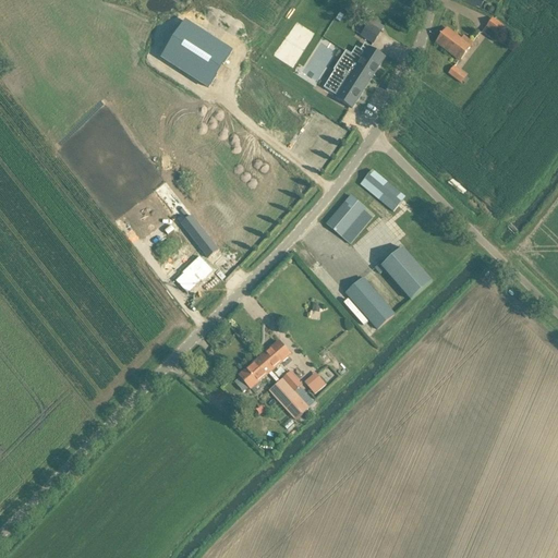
[(373,20),(362,36),(374,44),(385,27),(373,20)]
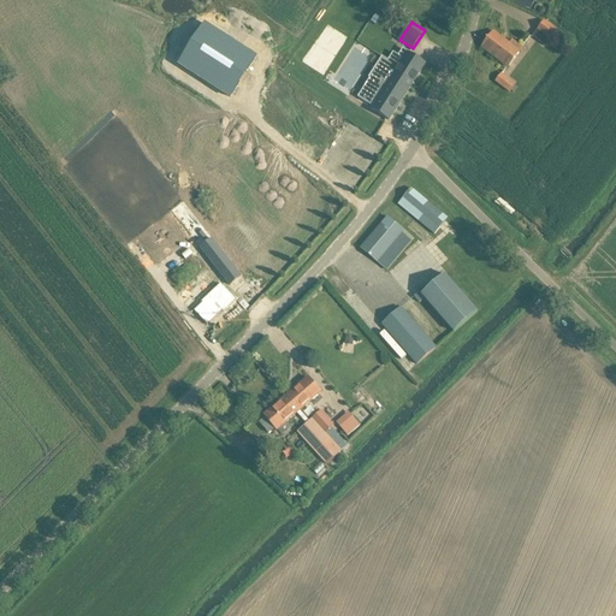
[(533,36),(545,46),(557,31),(545,22),(533,36)]
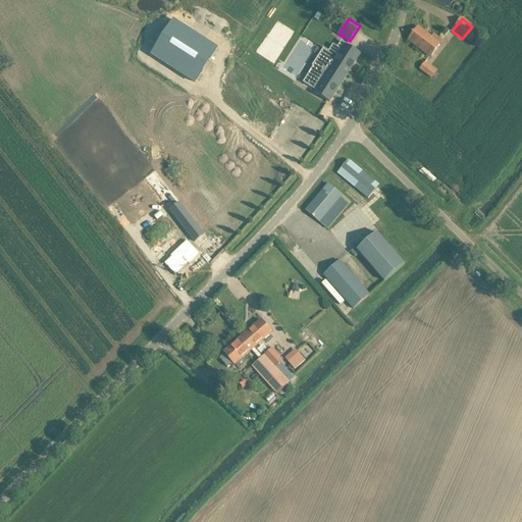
[(217,48),(174,20),(152,55),(195,83),(217,48)]
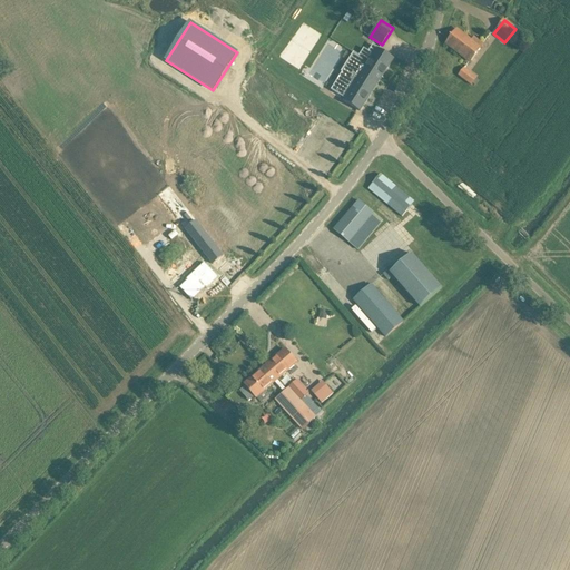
[(359,70),(359,69),(355,67),(359,62),(357,60),(359,58),(307,25),(282,64),(338,99),(340,98),(360,111),(379,82),(359,70)]
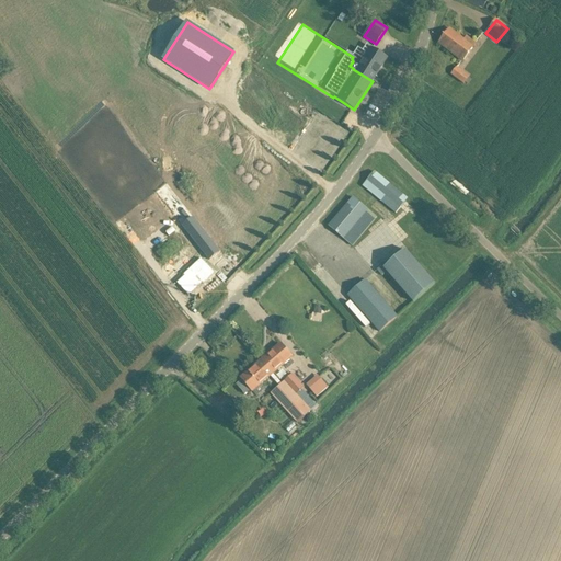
[(470,41),(451,34),(447,47),(448,47),(442,66),(458,71),(464,53),(466,54),(470,41)]
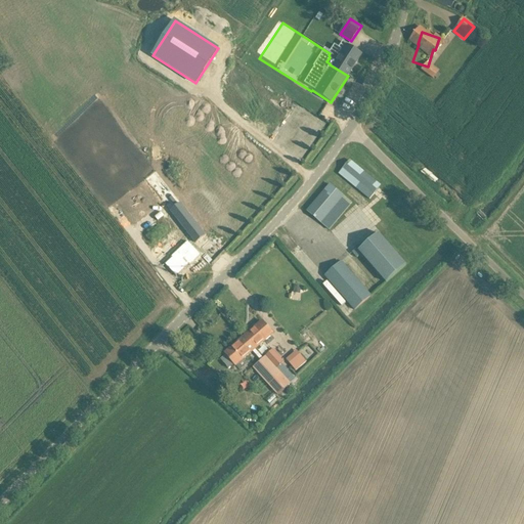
[(348,45),(339,58),(335,55),(335,56),(330,53),(329,55),(330,57),(326,61),(330,63),(330,64),(348,76),(361,54),(348,45)]
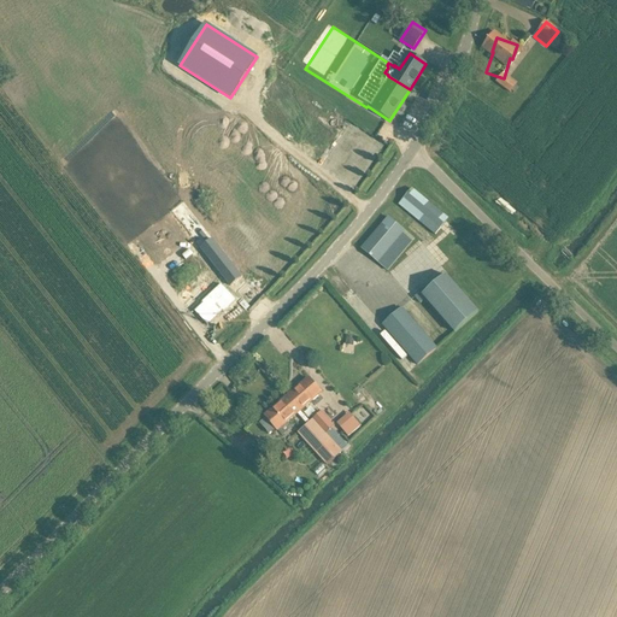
[(347,111),(272,235),(304,254),(378,130),(347,111)]
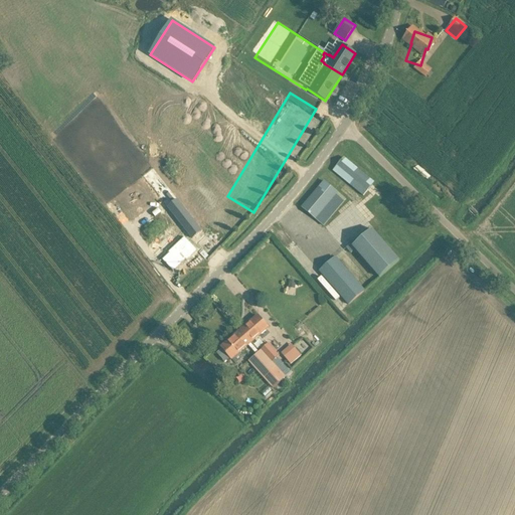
[(374,182),(344,156),(332,170),(363,196),(374,182)]
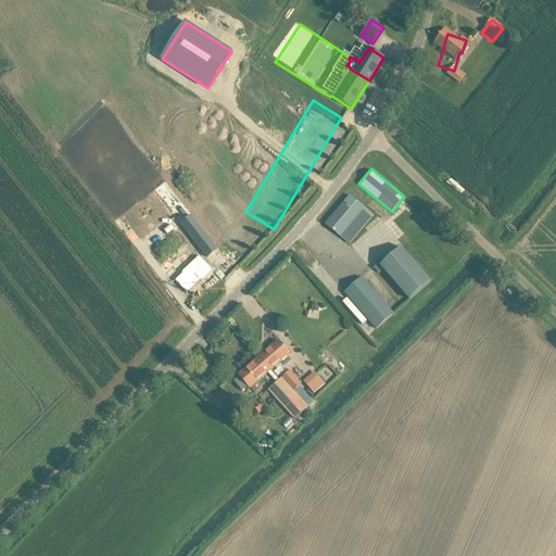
[(350,244),(374,216),(350,196),(326,224),(350,244)]
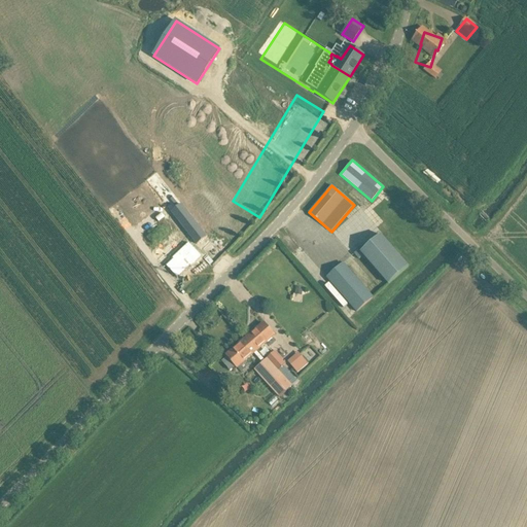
[(207,237),(181,204),(171,211),(197,245),(207,237)]
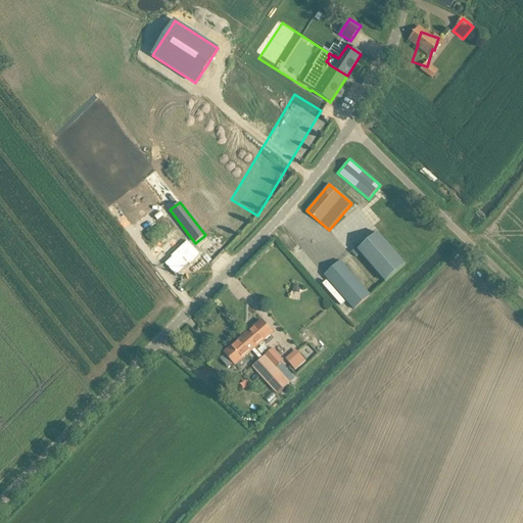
[(378,233),(358,250),(386,282),(406,265),(378,233)]
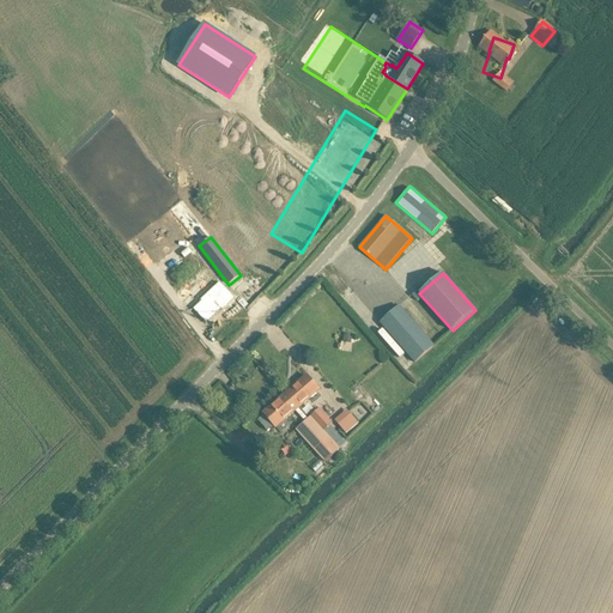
[(193,309),(206,323),(222,309),(223,310),(235,298),(220,281),(200,301),(201,302),(193,309)]
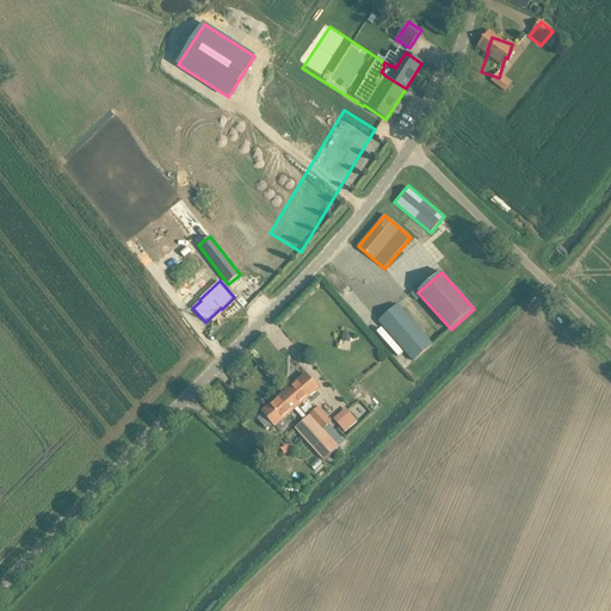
[(432,345),(399,306),(381,322),(414,360),(432,345)]
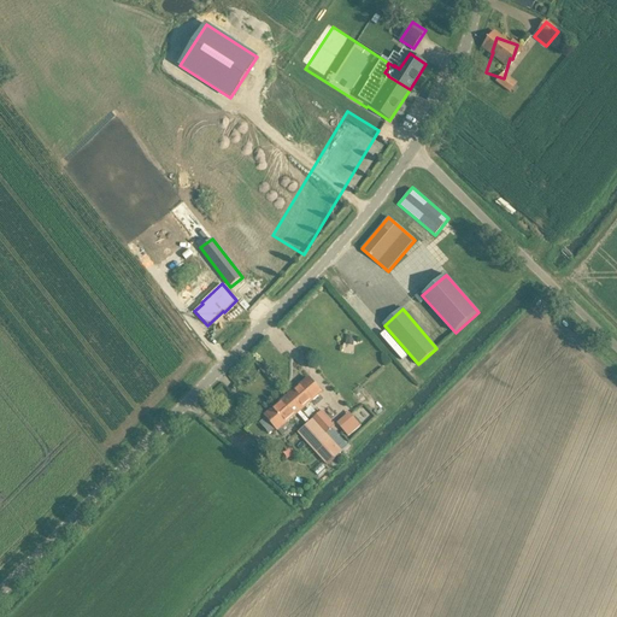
[(353,346),(354,336),(346,335),(345,345),(353,346)]
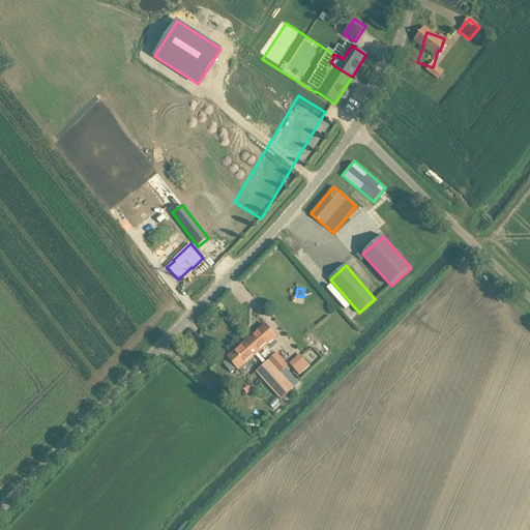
[(248,340),(259,352),(276,337),(265,325),(248,340)]
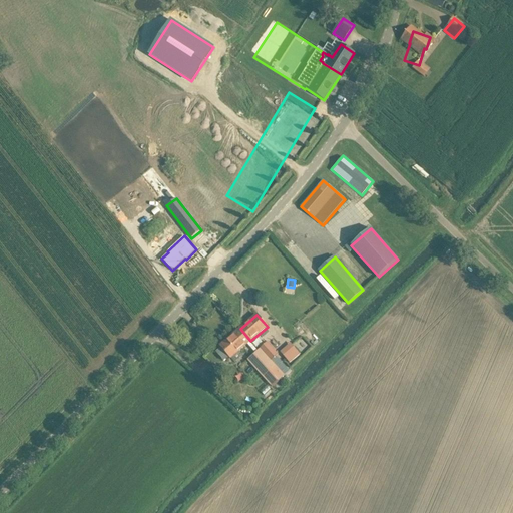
[(221,348),(216,352),(224,361),(229,357),(230,358),(250,341),(240,329),(220,346),(221,348)]
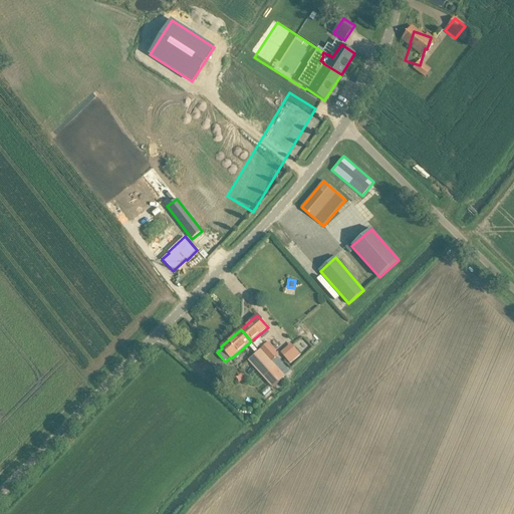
[(268,342),(261,348),(272,362),(281,372),(285,376),(285,375),(282,372),(286,368),(276,357),(279,354),(268,342)]
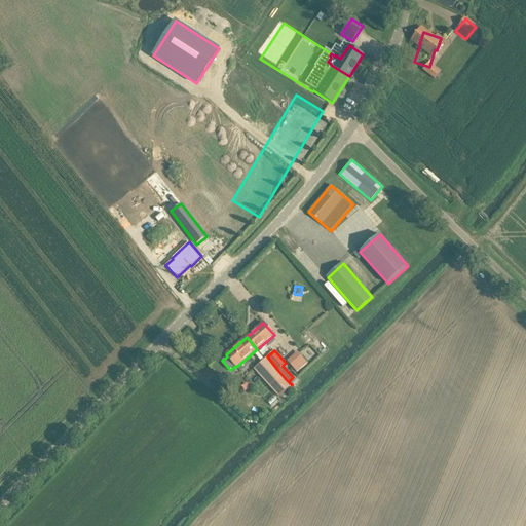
[(308,363),(298,351),(288,361),(297,372),(308,363)]
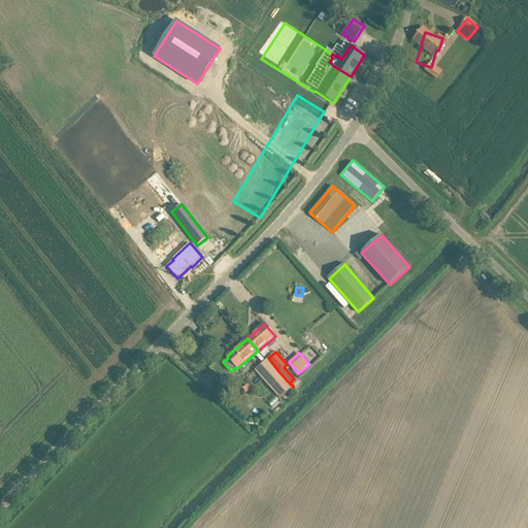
[(255,370),(281,398),(293,387),(289,383),(279,372),(268,358),(255,370)]
